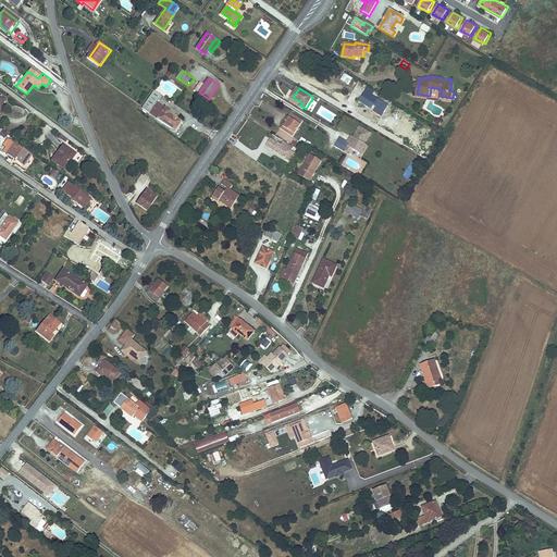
[(157,91),(141,112),(148,116),(150,112),(176,131),(182,122),(170,113),(172,111),(159,101),(163,96),(157,91)]
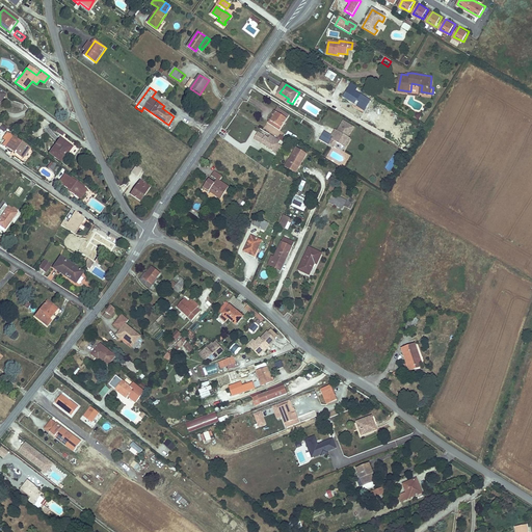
[(358,107),(363,110),(369,101),(355,92),(349,89),(344,98),(356,105),(355,107),(357,108),(358,107)]
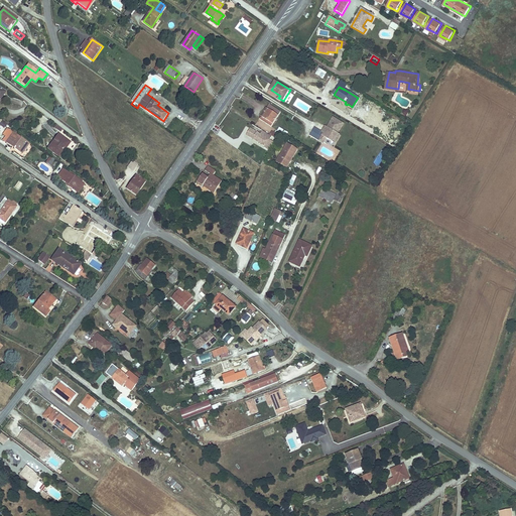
[(269,104),(261,119),(272,126),(281,112),(269,104)]
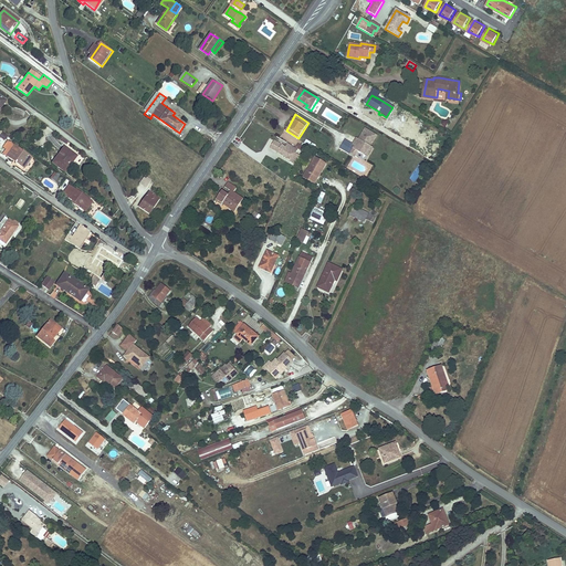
[(411,133),(417,125),(412,123),(407,130),(411,133)]
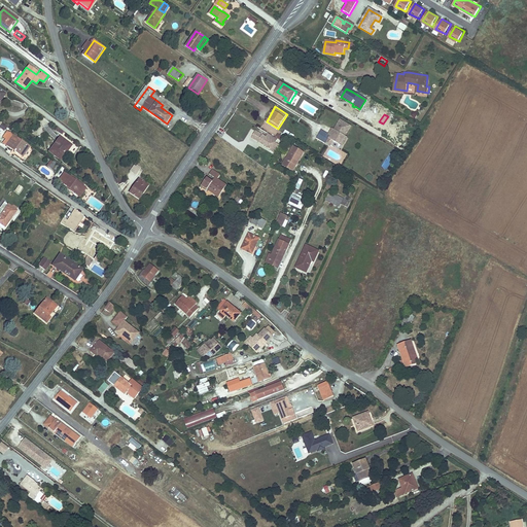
[(346,135),(347,132),(348,132),(352,126),(341,118),(335,129),(331,135),(329,134),(322,129),(317,138),(331,146),(335,140),(341,144),(346,136),(346,135)]
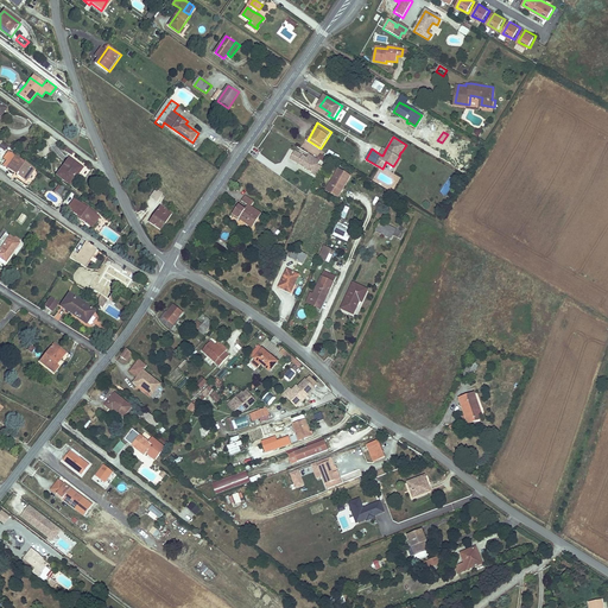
[(330,149),(328,152),(331,154),(339,159),(341,154),(330,149)]
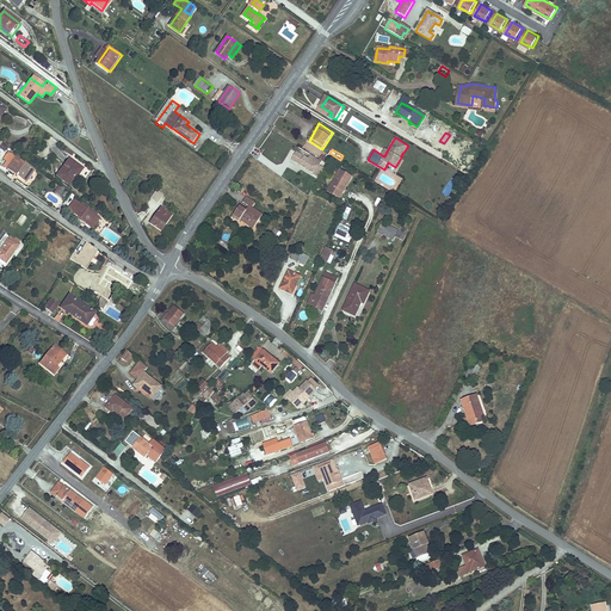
[(320,165),(323,161),(321,160),(313,154),(310,159),(298,152),(294,159),(302,164),(303,161),(308,165),(307,167),(316,173),(315,176),(320,178),(325,168),(320,165)]
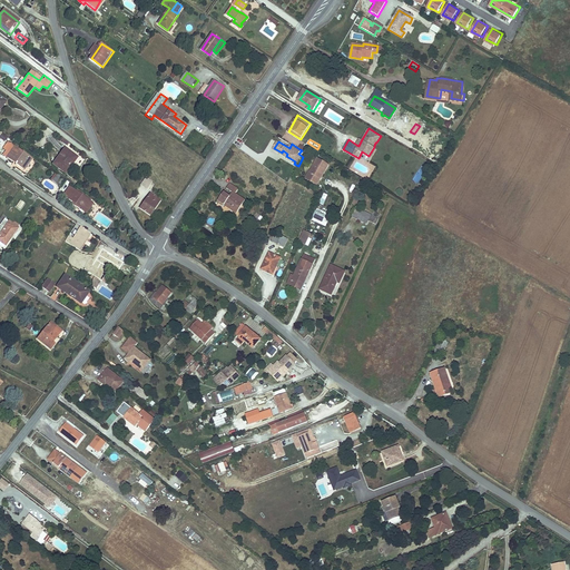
[(8,143),(5,148),(8,151),(5,155),(25,170),(31,160),(8,143)]
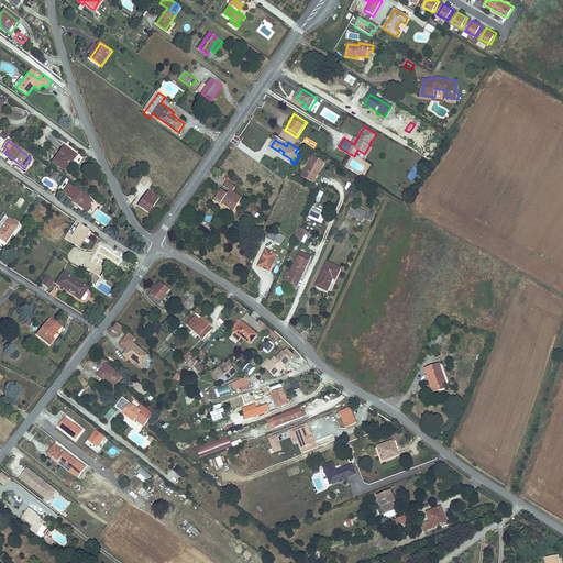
[(65,146),(53,163),(65,172),(77,156),(65,146)]
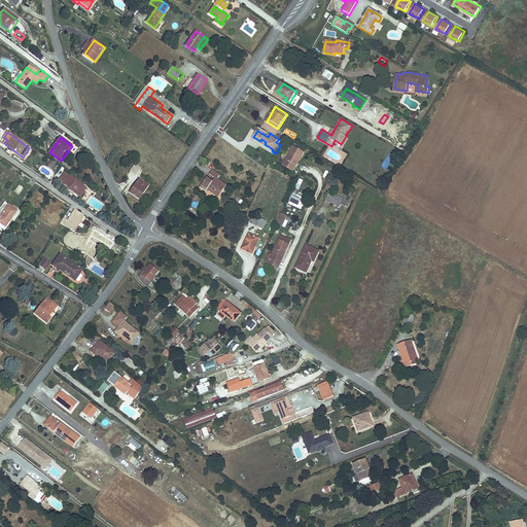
[(294,147),(284,165),(294,171),(305,152),(294,147)]
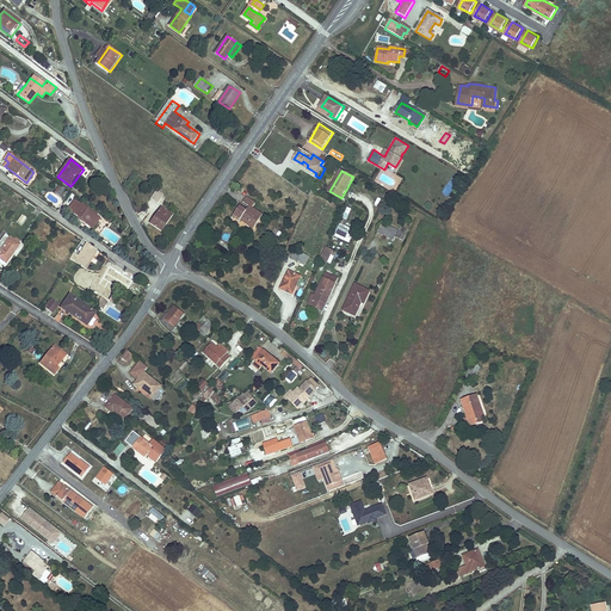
[(63,199),(67,195),(63,191),(65,190),(59,185),(54,192),(63,199)]
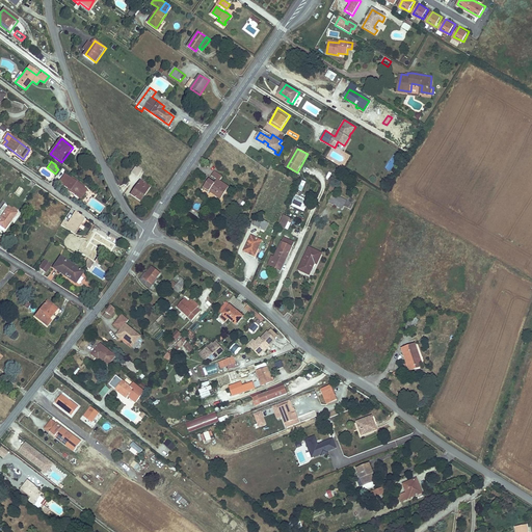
[(144,168),(138,164),(134,168),(140,174),(144,168)]
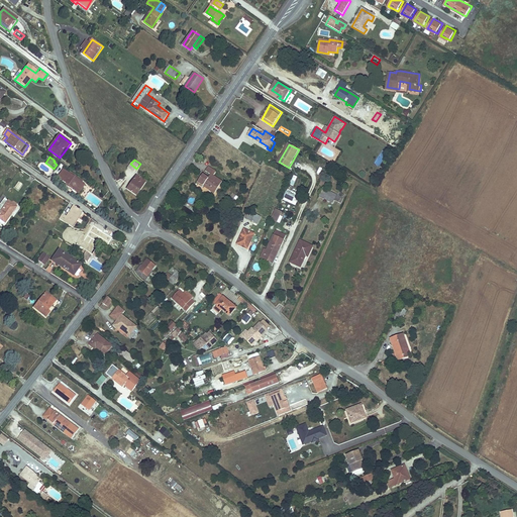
[(204,174),(199,181),(207,186),(216,193),(224,182),(215,176),(217,172),(210,166),(206,171),(212,174),(209,178),(204,174)]
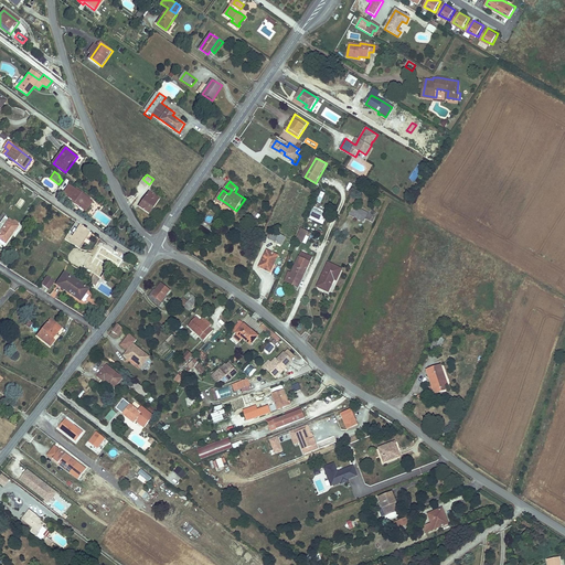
[(68,185),(63,193),(74,201),(73,203),(83,210),(89,201),(68,185)]
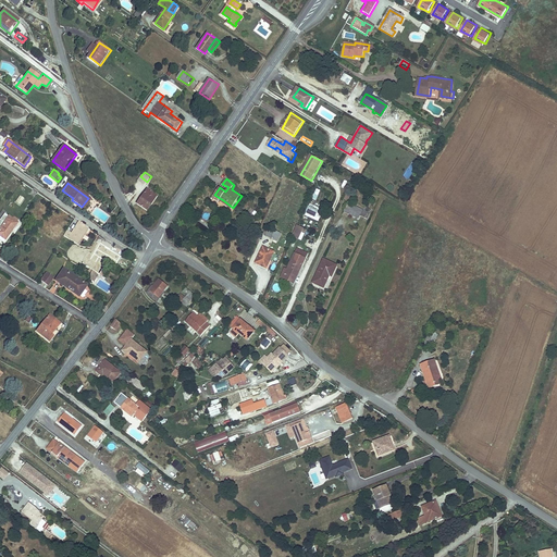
[(149,188),(138,202),(148,209),(158,195),(149,188)]
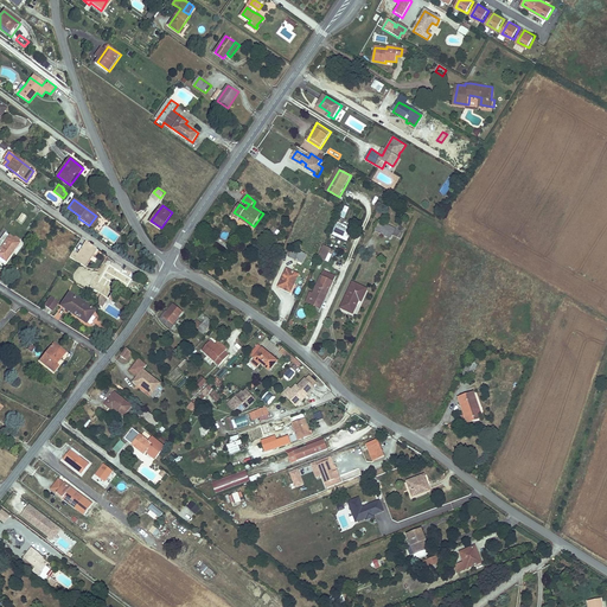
[(355,209),(349,221),(353,223),(359,211),(355,209)]
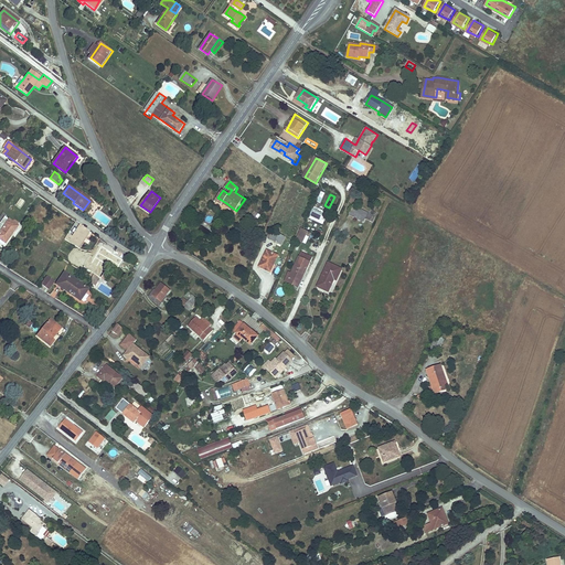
[(19,209),(24,202),(20,198),(14,204),(19,209)]
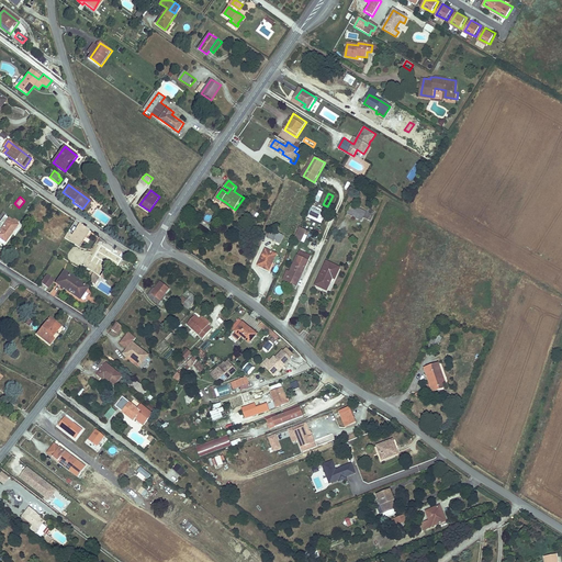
[(363,221),(364,217),(368,212),(353,204),(349,213),(363,221)]
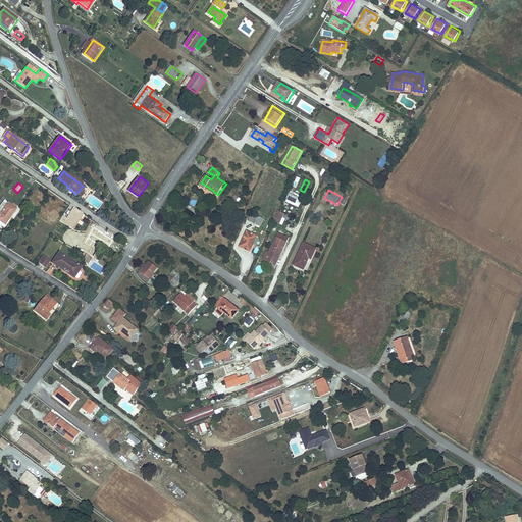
[(0,214),(2,216),(0,219),(0,226),(5,230),(17,211),(5,204),(0,211),(0,214)]
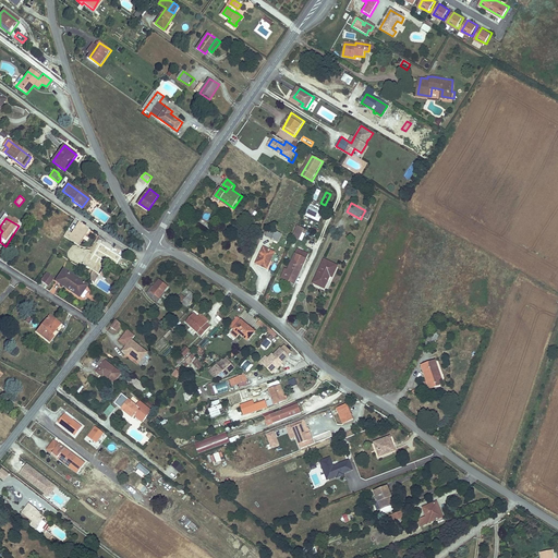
[(63,235),(68,239),(77,244),(88,228),(79,221),(71,233),(67,231),(63,235)]
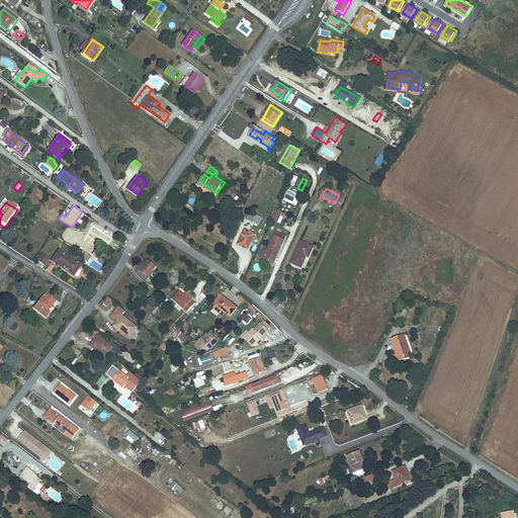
[(275,209),(271,221),(280,224),(283,218),(280,217),(282,212),(275,209)]
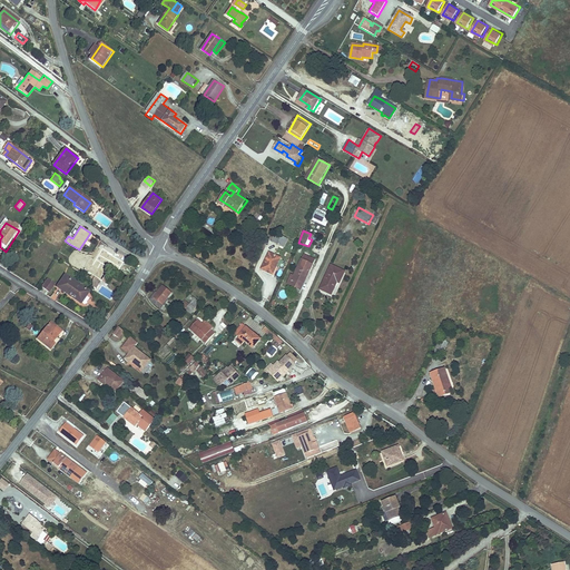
[(276,235),(273,243),(286,248),(288,241),(276,235)]
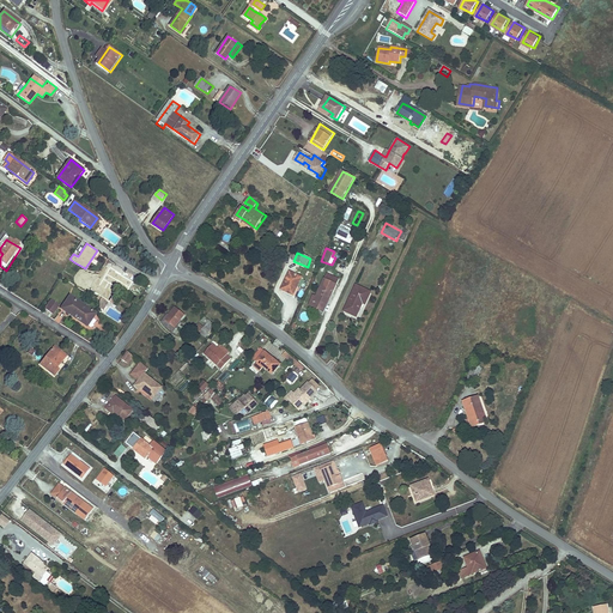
[(110,267),(99,285),(105,289),(109,283),(127,293),(134,281),(110,267)]
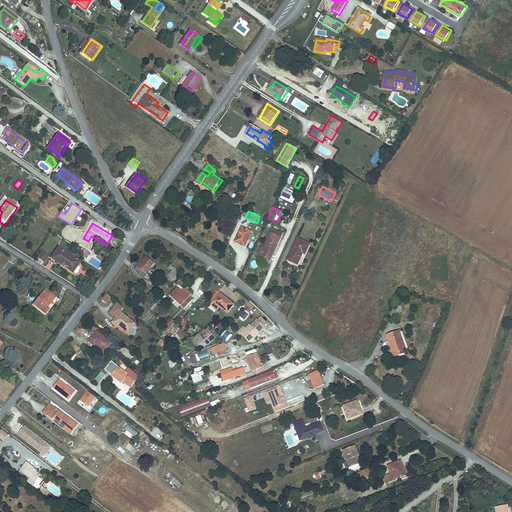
[(241,229),(235,241),(246,246),(253,233),(245,230),(245,231),(241,229)]
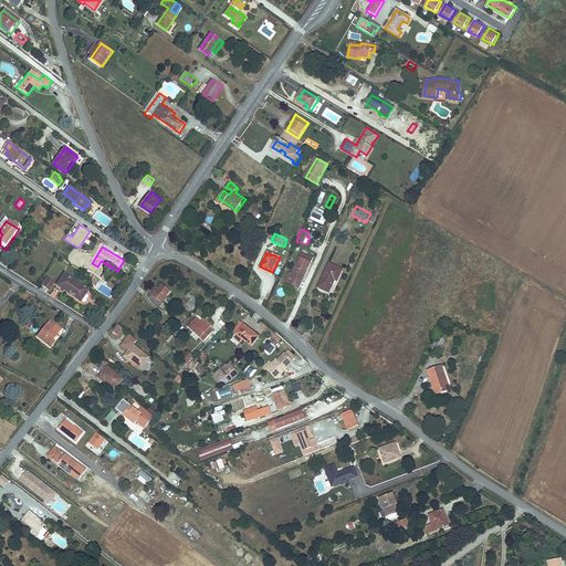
[(294,274),(290,282),(301,287),(314,258),(303,253),(294,274)]
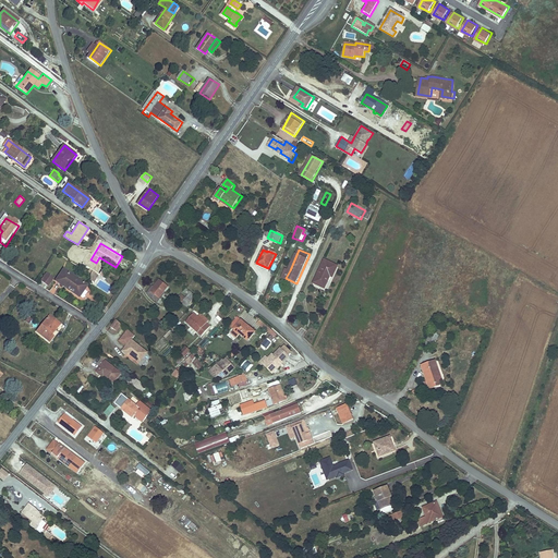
[(325,261),(315,282),(326,288),(329,279),(327,278),(329,274),(334,276),(338,266),(325,261)]
